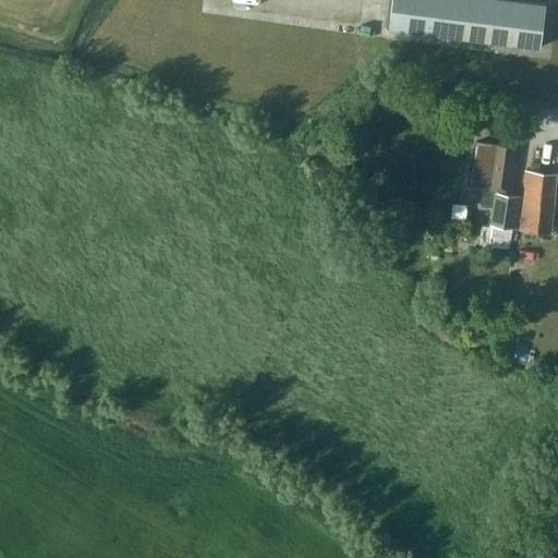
[(541,47),(546,4),(508,0),(393,0),(390,27),(541,47)]
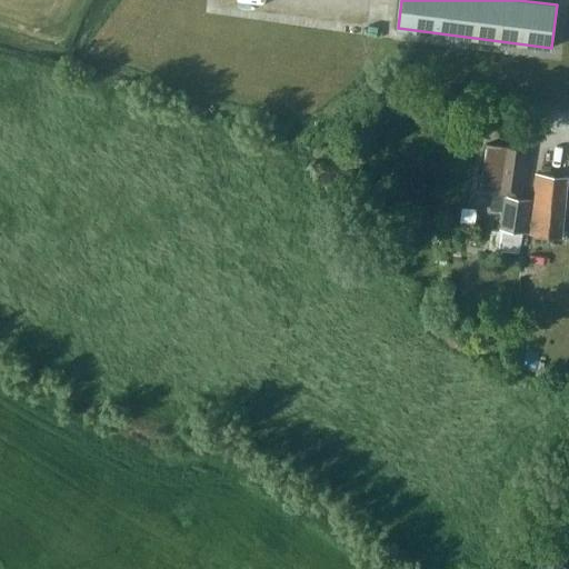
[(527,149),(488,145),(481,192),(507,196),(501,230),(502,230),(522,232),(528,233),(532,200),(521,198),(525,175),(523,175),(527,149)]
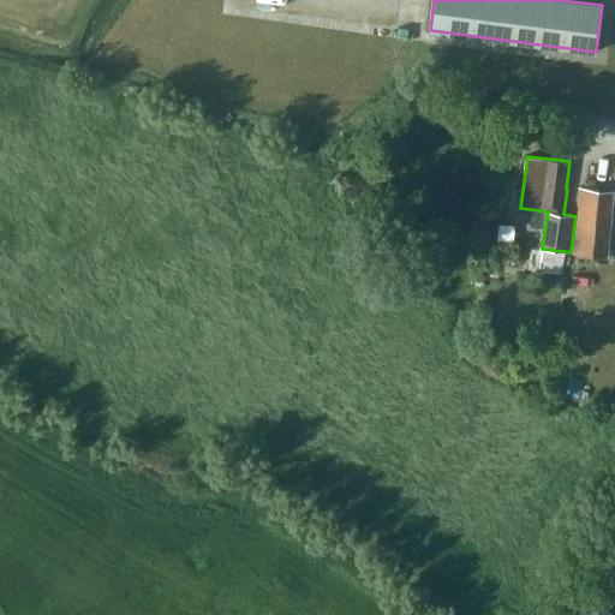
[(614,190),(579,187),(573,255),(608,258),(614,190)]
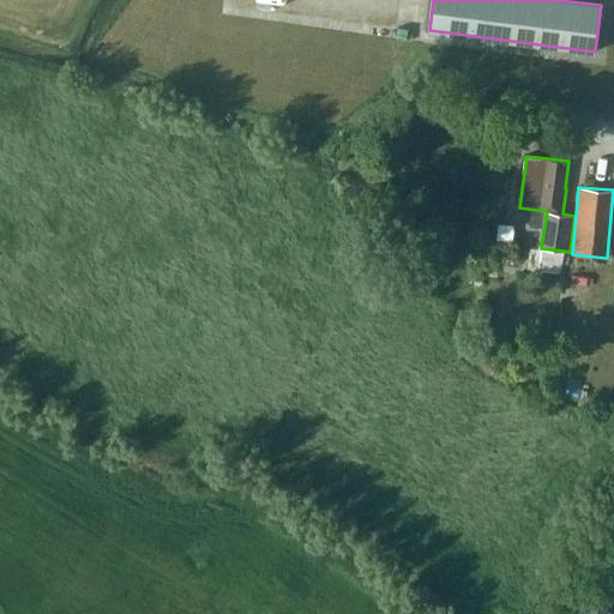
[(542,248),(540,270),(561,272),(564,251),(542,248)]
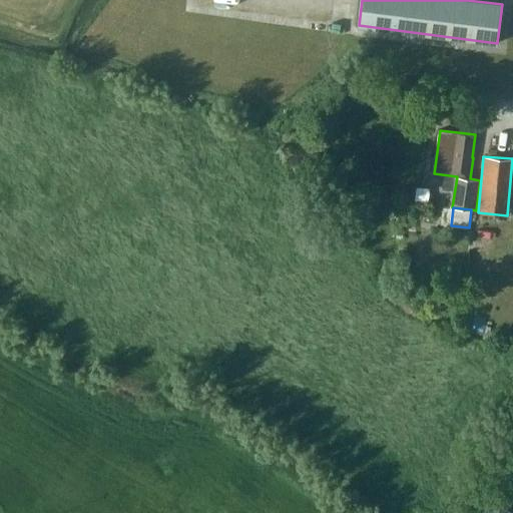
[(512,512),(495,503),(489,512),(512,512)]
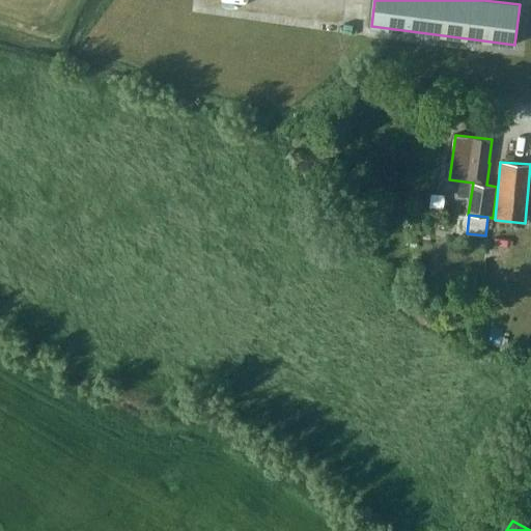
All buildings are outlined.
